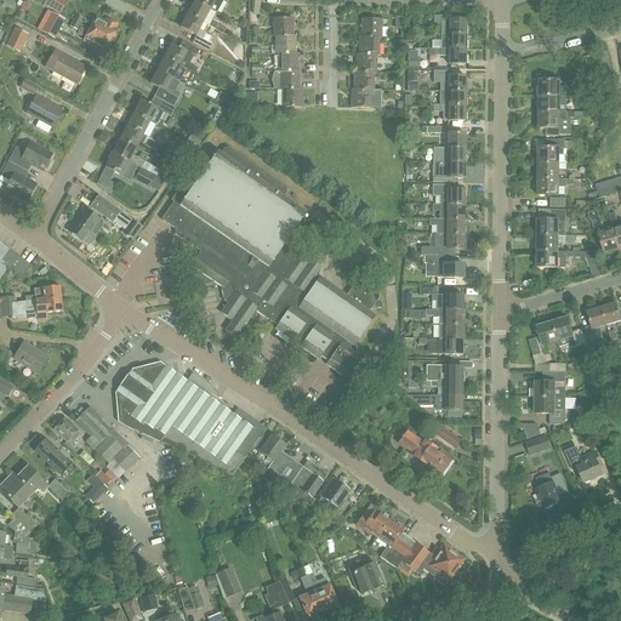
[(55,0),(52,7),(60,12),(67,0),(66,0),(55,0)]
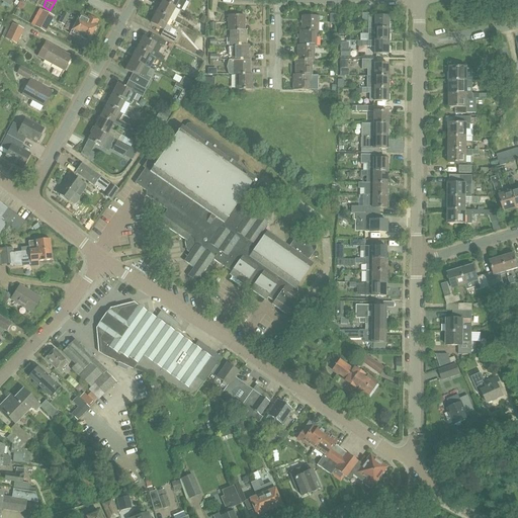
[(162,0),(162,1),(175,8),(181,11),(187,0),(186,0),(162,0)]
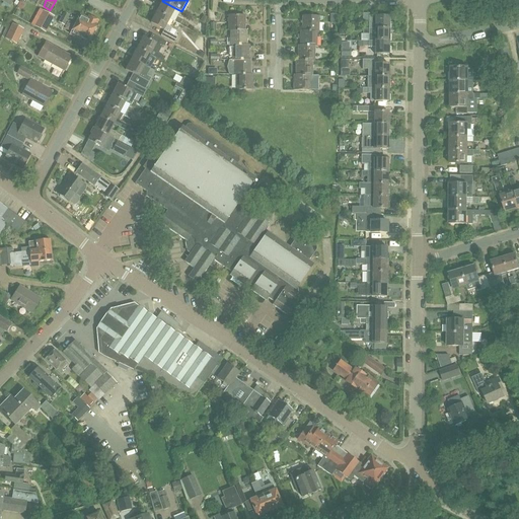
[(162,1),(156,12),(169,19),(175,8),(162,1)]
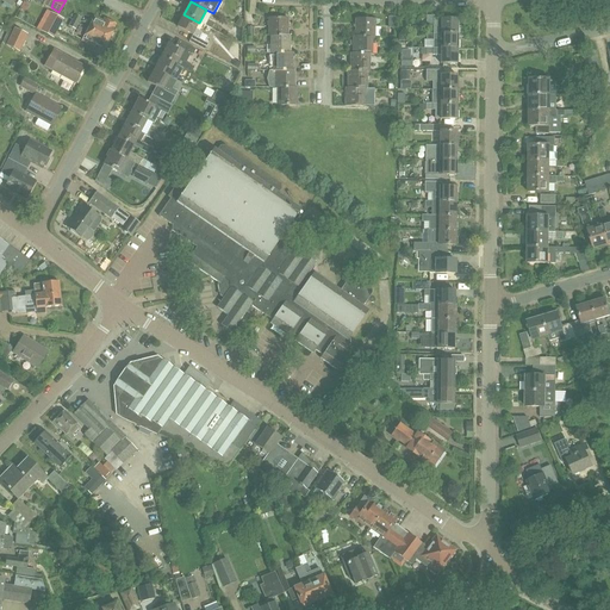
[(41,31),(54,38),(64,19),(50,12),(41,31)]
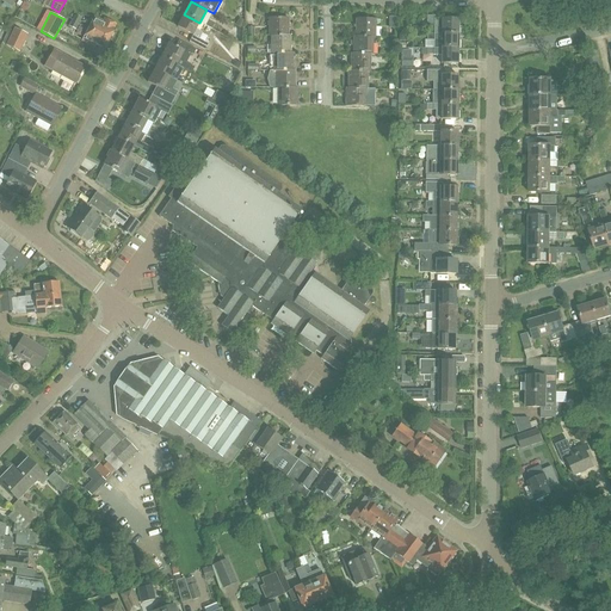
[(190,42),(205,50),(210,41),(207,38),(208,36),(203,34),(196,30),(199,23),(184,14),(177,26),(193,35),(190,42)]
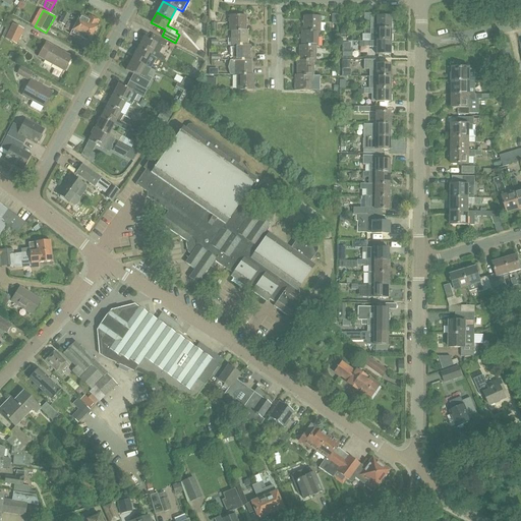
[(75,24),(94,34),(98,24),(99,21),(93,17),(92,18),(81,13),(75,24)]
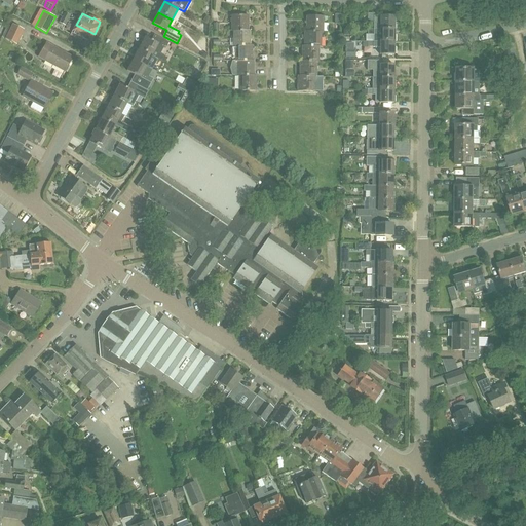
[(374,30),(395,30),(395,16),(374,16),(374,13),(368,13),(368,23),(374,23),(374,29),(374,30)]
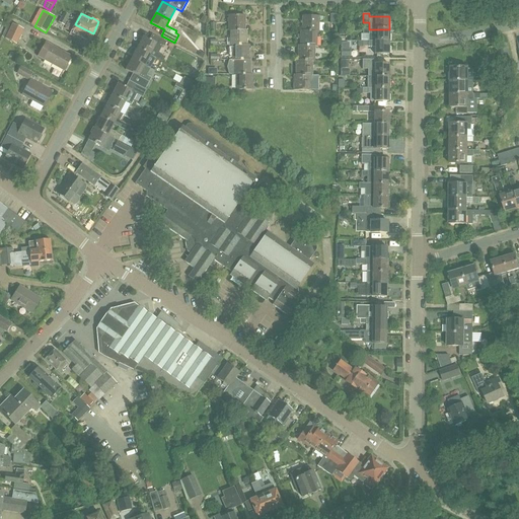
[(228,31),(230,30),(244,30),(244,16),(228,16),(228,31)]
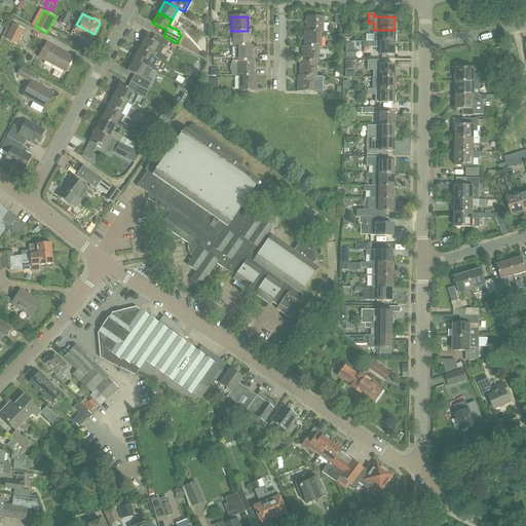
[(65,26),(68,21),(63,17),(60,23),(65,26)]
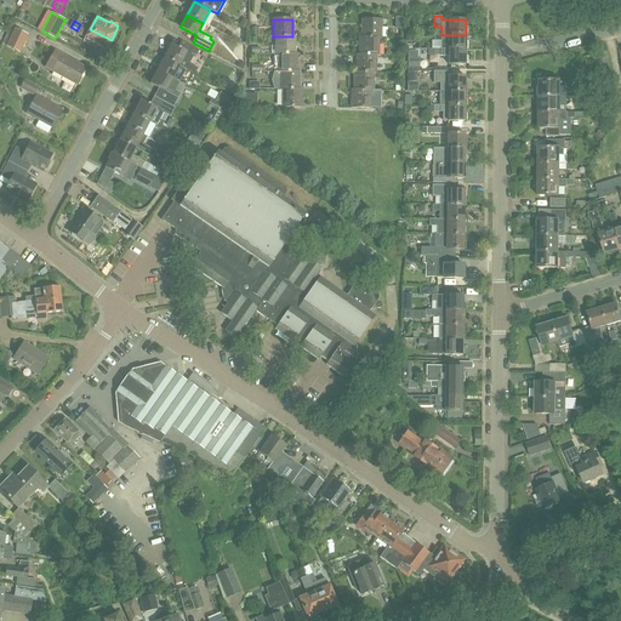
[(363,38),(380,38),(382,39),(383,21),(364,21),(363,38)]
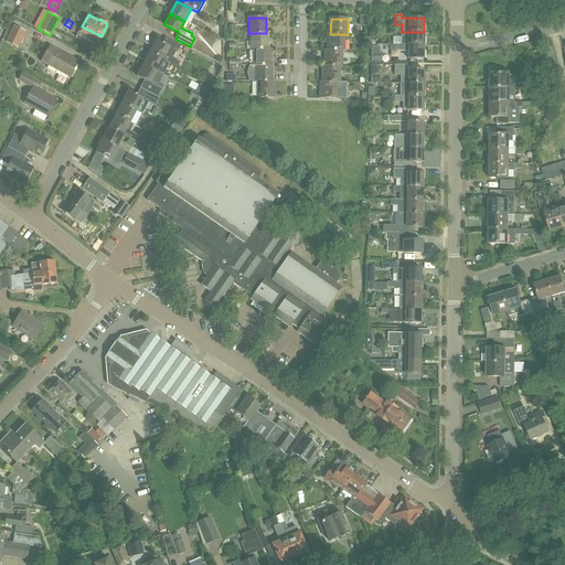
[(6,42),(19,49),(27,32),(13,25),(12,28),(9,27),(2,40),(7,42),(6,42)]
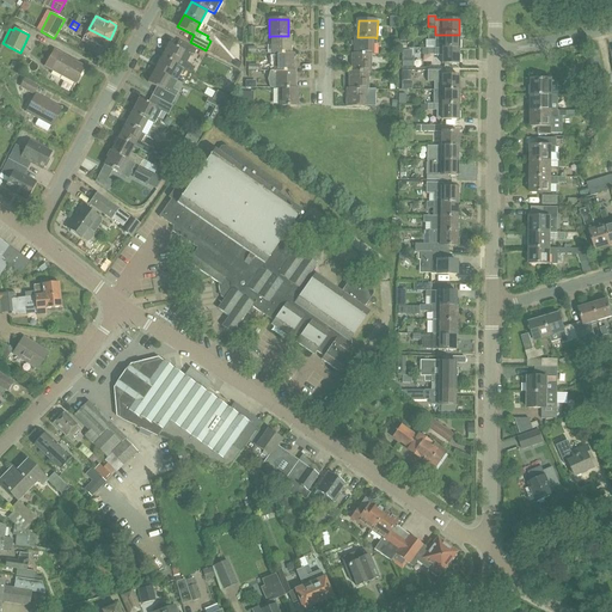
[(96,44),(105,49),(110,40),(89,29),(83,41),(95,47),(96,44)]
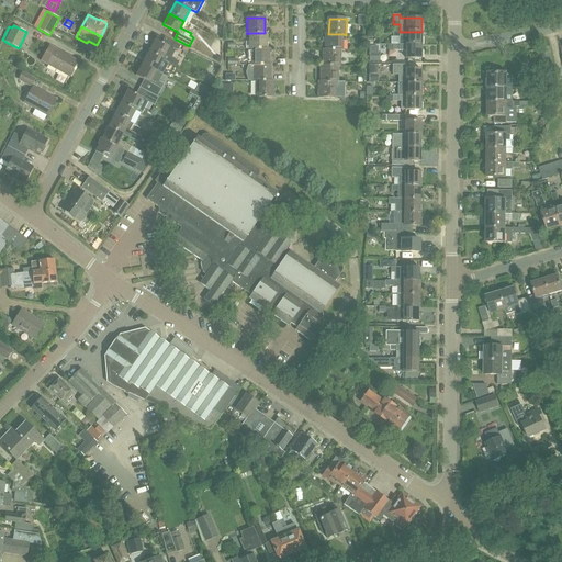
[(400,45),(422,45),(422,32),(400,32),(400,31),(393,31),(393,37),(400,37),(400,45)]
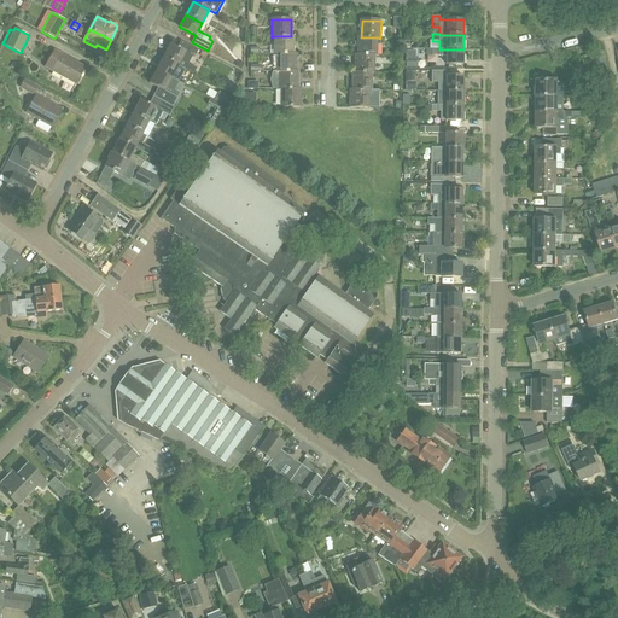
[(277,54),(293,54),(293,36),(291,36),(274,36),(274,54),(277,54)]
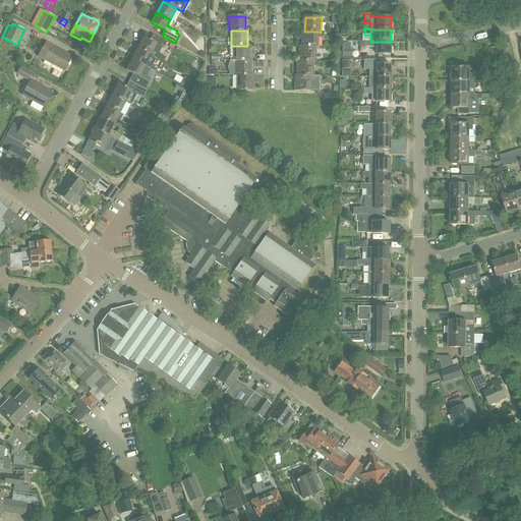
[(302,47),(316,47),(319,47),(319,32),(304,32),(302,32),(302,47)]
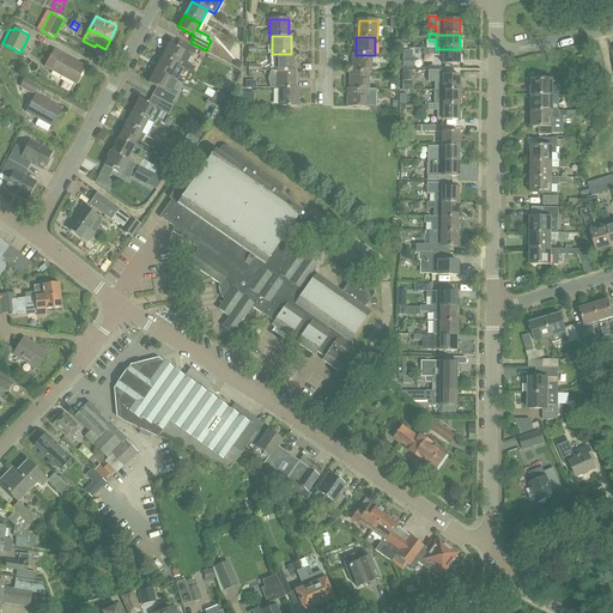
[(169,44),(162,56),(184,70),(192,73),(195,67),(187,64),(192,54),(194,55),(196,49),(180,41),(176,48),(169,44)]
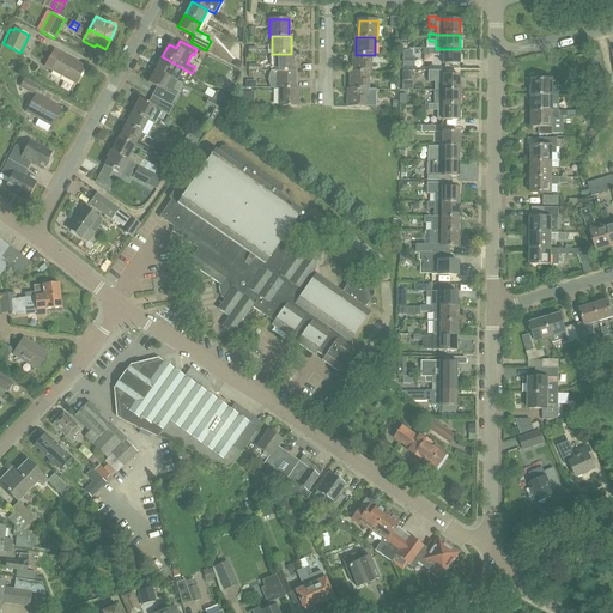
[(443,64),(460,64),(460,49),(436,49),(429,49),(423,49),(423,54),(429,54),(429,55),(435,55),(443,55),(443,64)]
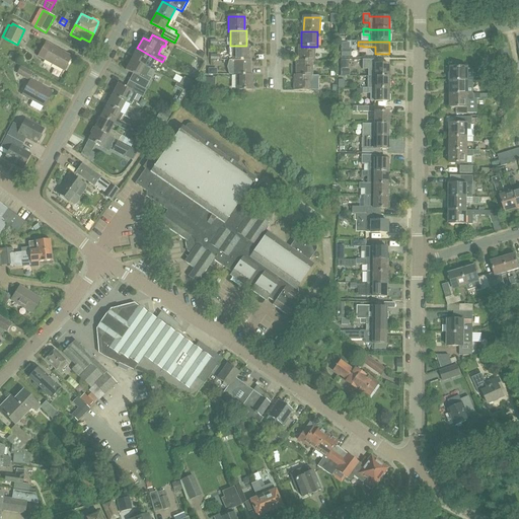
[(47,43),(39,56),(65,70),(72,57),(47,43)]
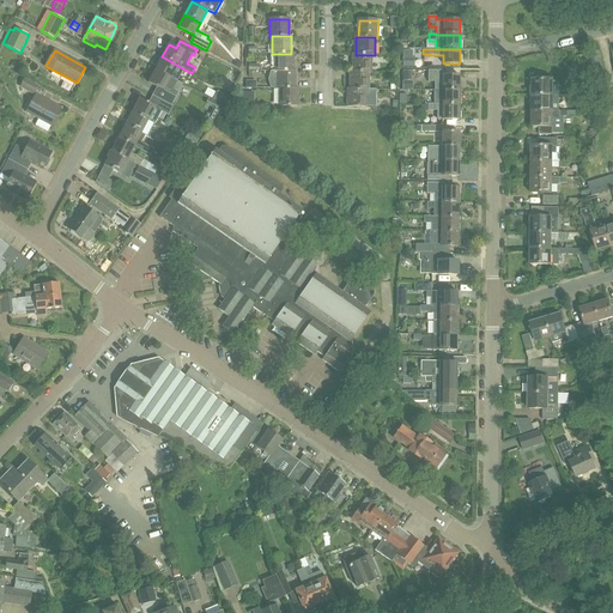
[(274,71),(293,71),(293,54),(291,54),(274,54),(274,71)]
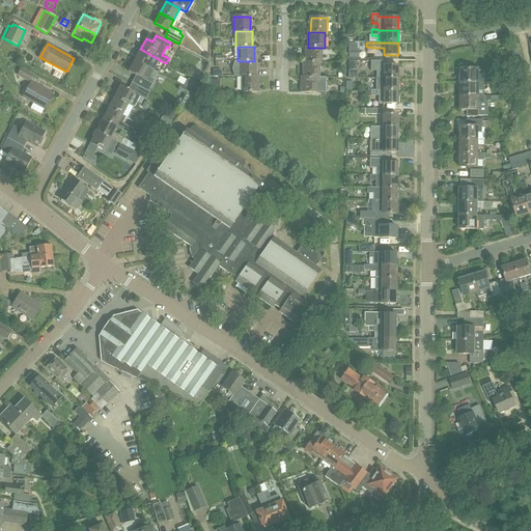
[(306,62),(320,62),(323,62),(323,48),(308,48),(306,47),(306,62)]
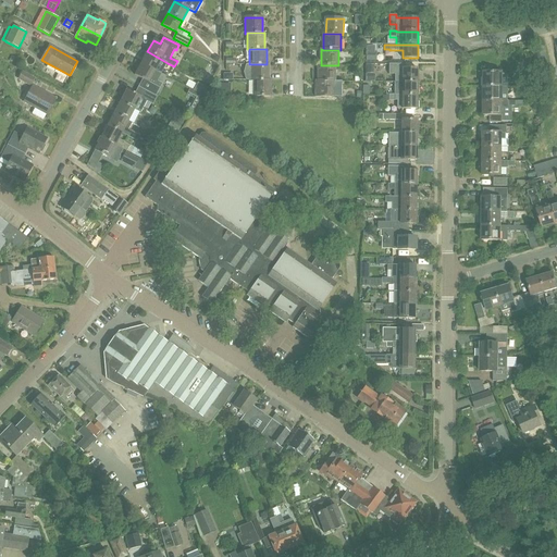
[(140,63),(161,74),(166,76),(169,72),(164,70),(168,63),(147,51),(140,63)]
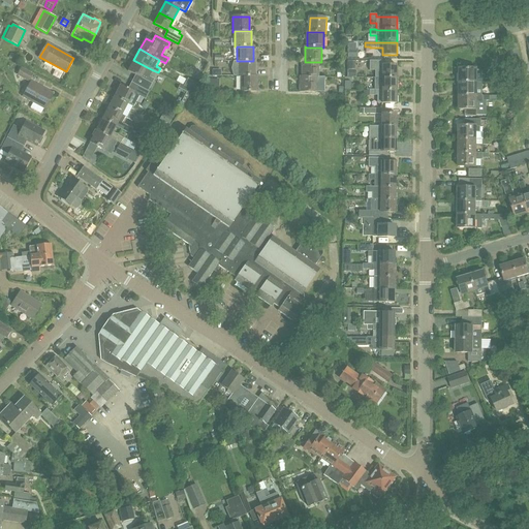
[(348,49),(348,58),(358,58),(358,49),(348,49)]
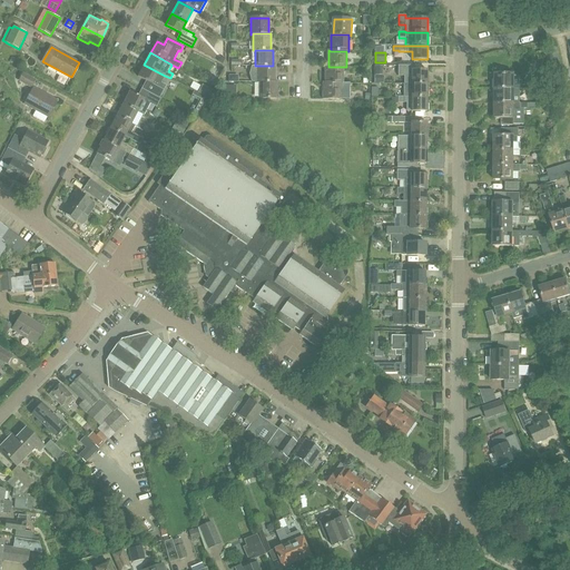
[(550,66),(556,89),(564,88),(559,64),(550,66)]
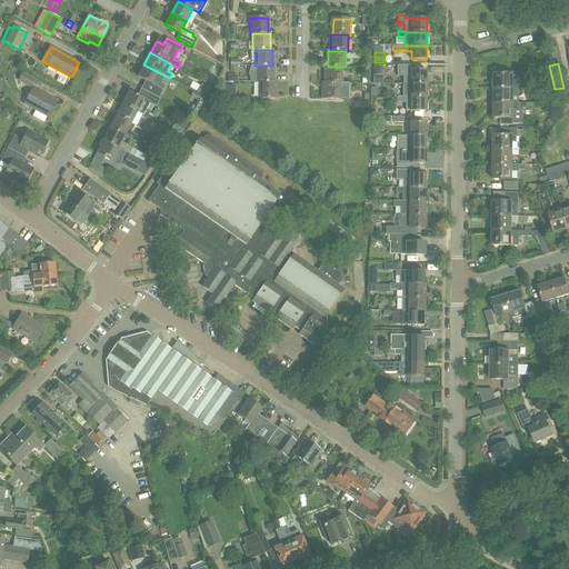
[(138,76),(163,90),(166,85),(161,82),(165,76),(143,65),(138,76)]
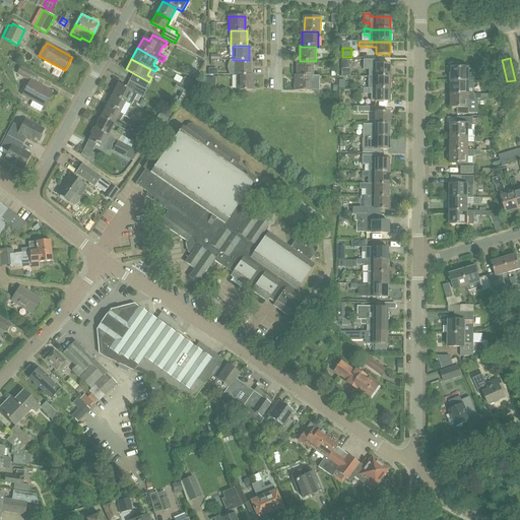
[(230,75),(237,75),(251,75),(251,60),(249,60),(233,60),(230,60),(230,61),(228,68),(230,74),(230,75)]
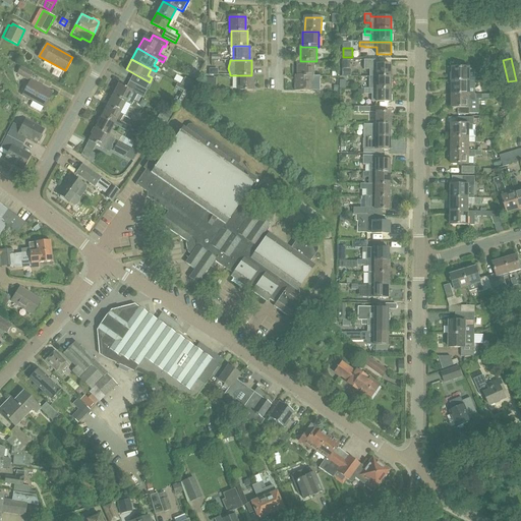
[(370,77),(391,77),(391,64),(379,64),(379,61),(364,60),(364,69),(370,69),(370,76),(370,77)]
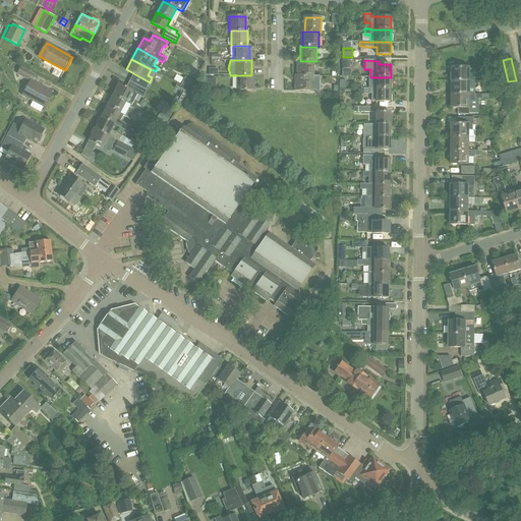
[(298,75),(311,76),(313,76),(314,61),(300,61),(298,61),(298,75)]
